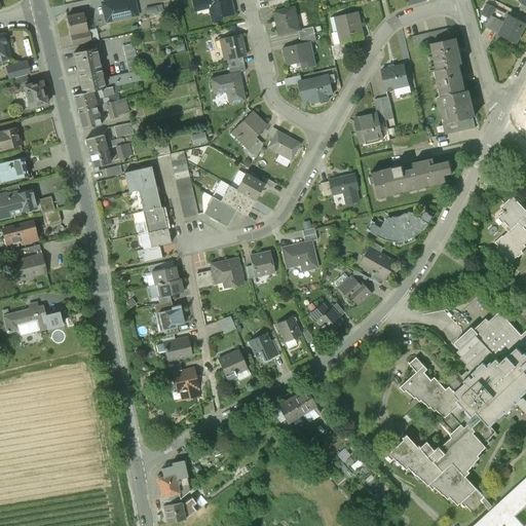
[(134,0),(117,0),(102,3),(106,22),(137,14),(134,0)]
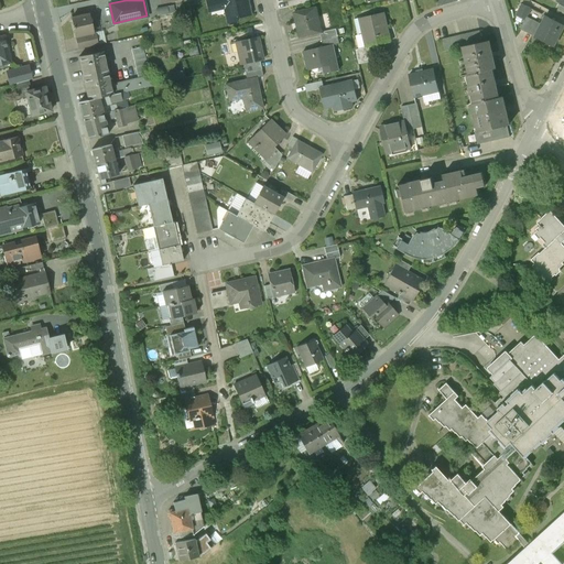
[(205,0),(207,10),(224,7),(225,10),(224,11),(226,23),(236,21),(236,19),(249,15),(246,0),(205,0)]
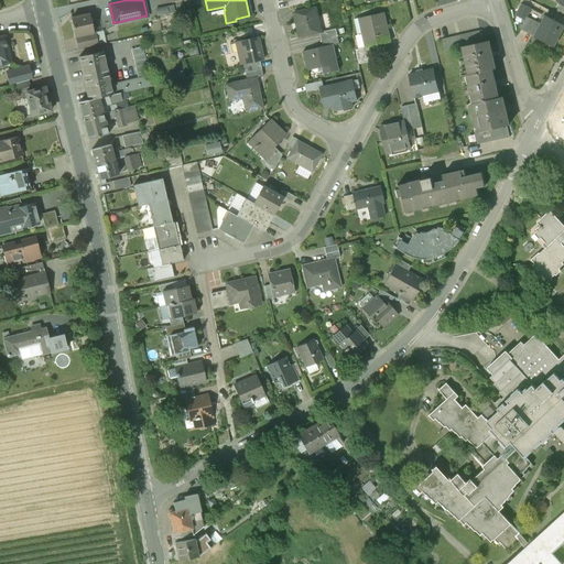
[(522,4),(516,15),(524,20),(531,9),(522,4)]
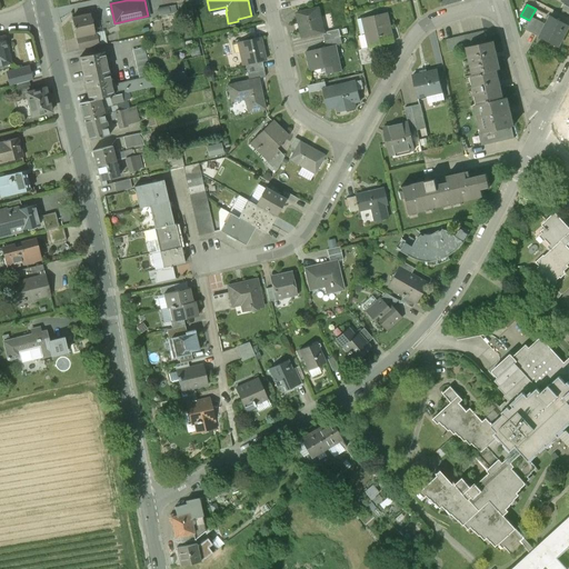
[(325,32),(319,8),(297,13),(302,38),(323,32),(325,32)]
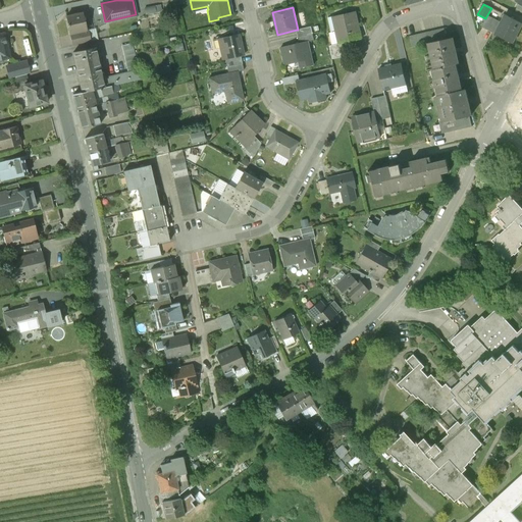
[(83,12),(65,16),(69,34),(87,31),(83,12)]
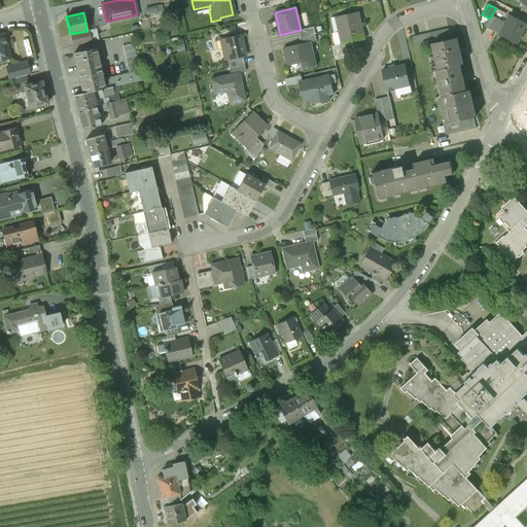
[(358,12),(331,19),(335,32),(338,31),(341,44),(344,43),(356,40),(356,39),(364,37),(364,36),(363,36),(361,27),(362,27),(358,12)]
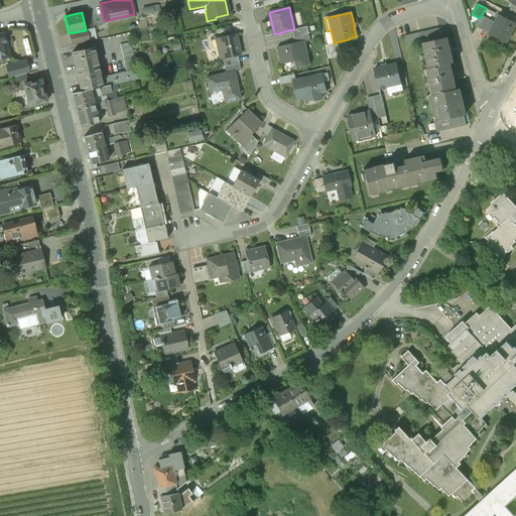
[(515,23),(499,15),(490,33),(498,37),(499,35),(507,40),(515,23)]
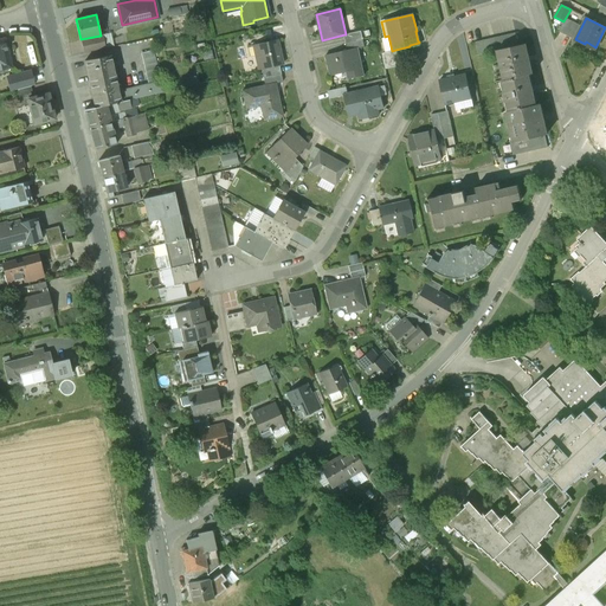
[(346,34),(345,34),(346,44),(363,39),(361,31),(346,34)]
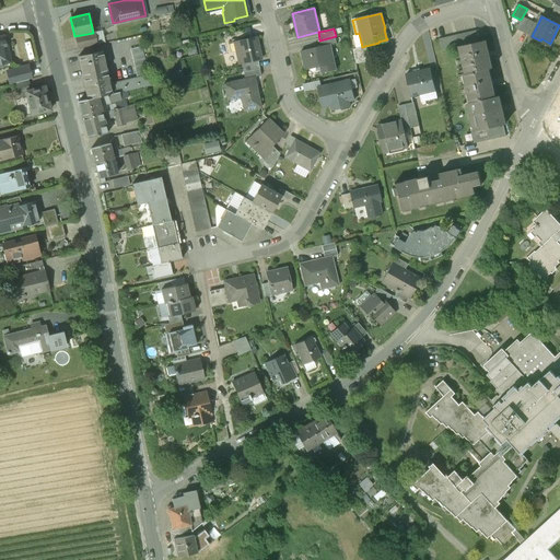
[(476,30),(440,38),(443,50),(461,46),(463,46),(479,43),(476,30)]
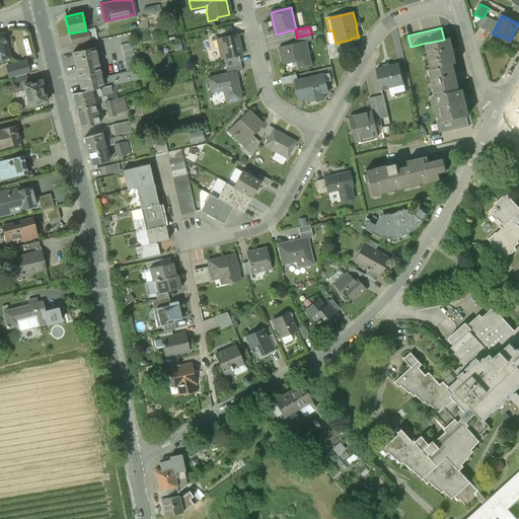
[(86,30),(69,33),(72,46),(90,42),(88,29),(86,30)]
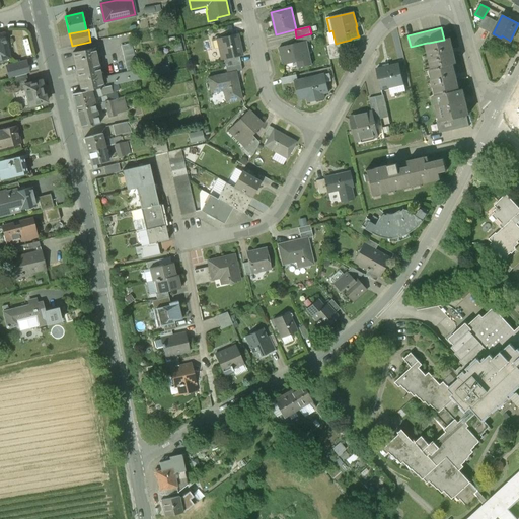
[(4,33),(0,33),(0,60),(10,58),(4,33)]
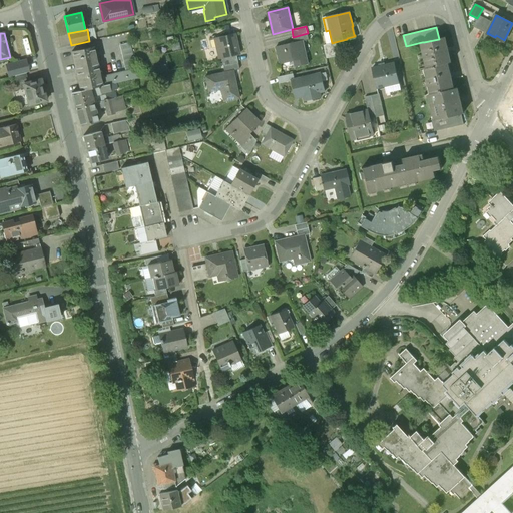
[(308,33),(293,37),(295,42),(295,43),(304,41),(309,40),(308,33)]
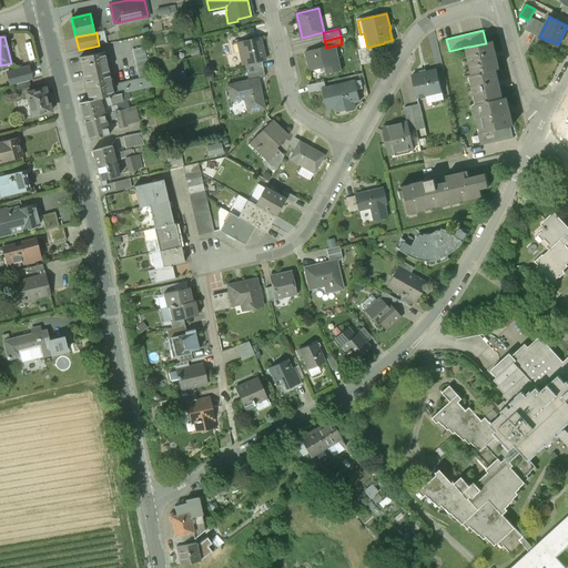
[(259,38),(241,42),(243,51),(240,52),(243,66),(245,64),(261,61),(264,60),(259,38)]
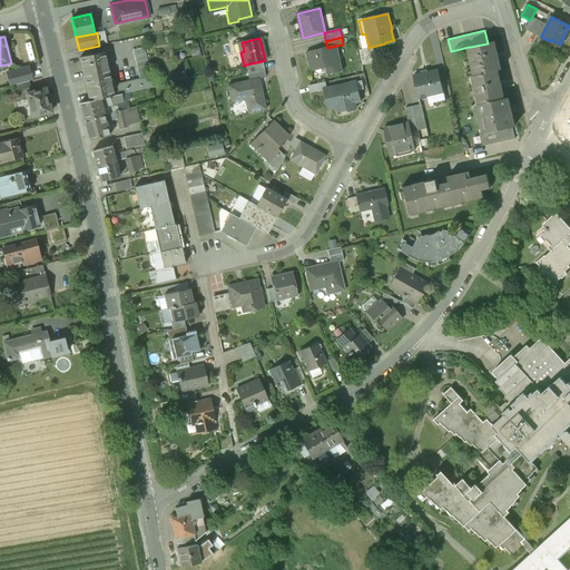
[(488,43),(471,47),(478,75),(498,70),(501,70),(494,41),(488,43)]
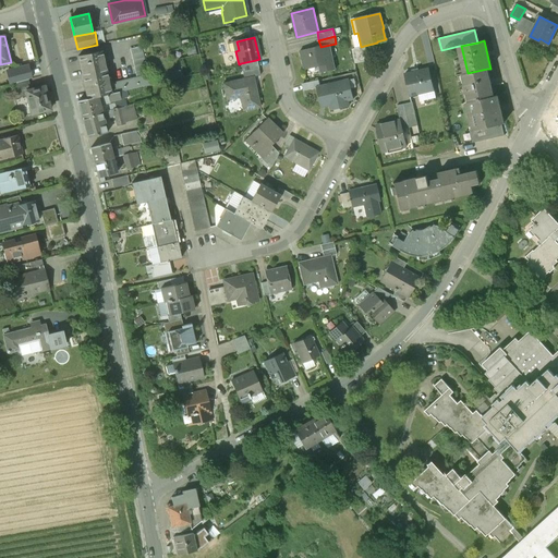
[(320,46),(301,51),(304,67),(318,63),(320,73),(336,69),(330,45),(320,47),(320,46)]
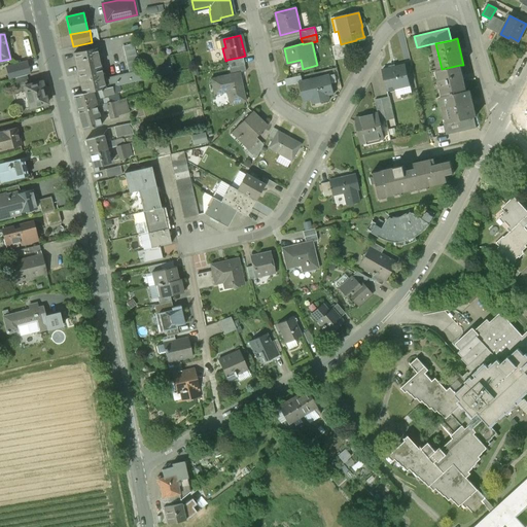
[(133,43),(123,45),(129,73),(139,71),(133,43)]
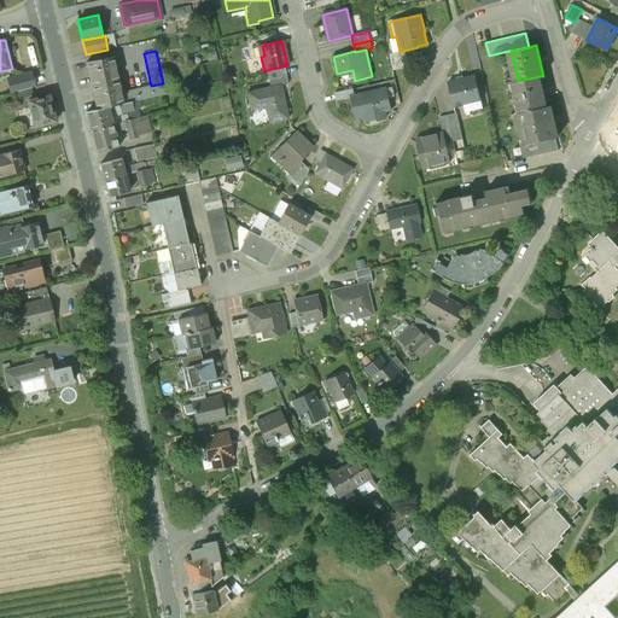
[(400,52),(390,54),(394,69),(407,66),(403,51),(400,52)]
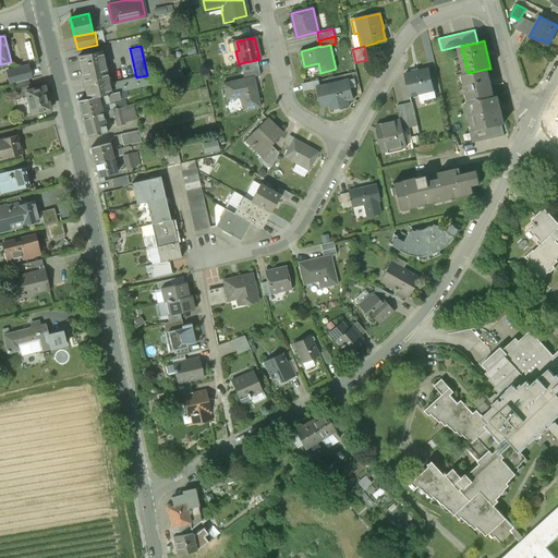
[(101,50),(79,56),(88,99),(119,92),(123,91),(149,85),(147,75),(136,77),(109,84),(101,50)]
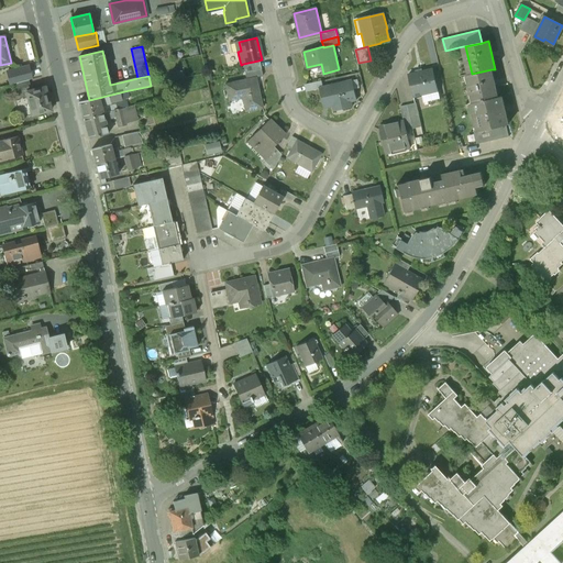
[(258,61),(243,64),(244,73),(261,69),(258,61)]
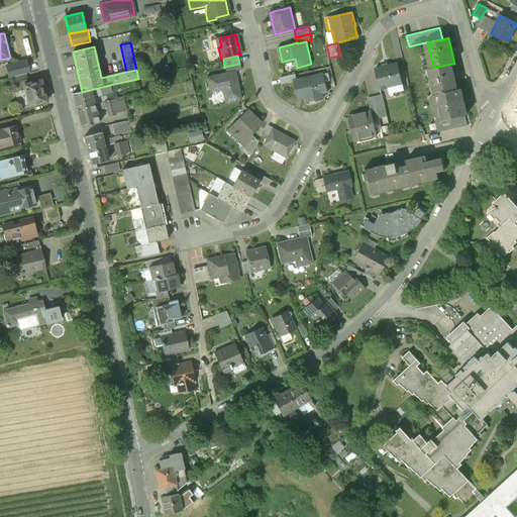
[(26,61),(8,66),(11,77),(15,77),(26,74),(29,73),(26,61)]
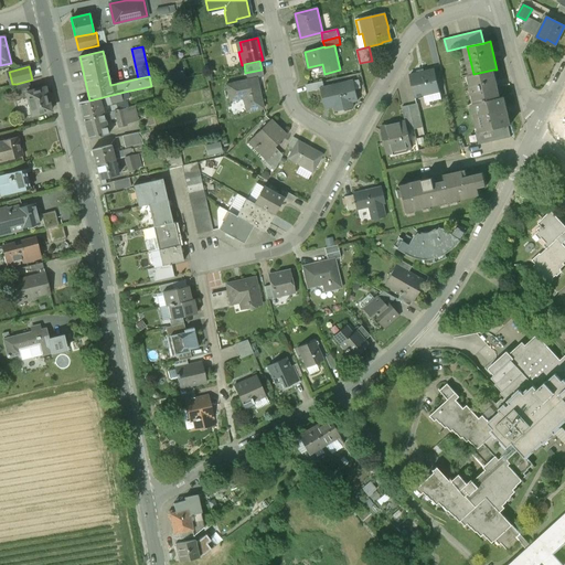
[(262,70),(245,73),(247,80),(256,78),(264,76),(262,70)]
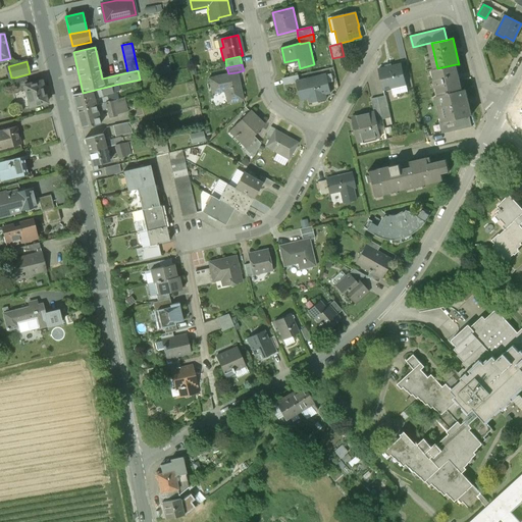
[(401,64),(379,68),(383,90),(406,85),(401,64)]
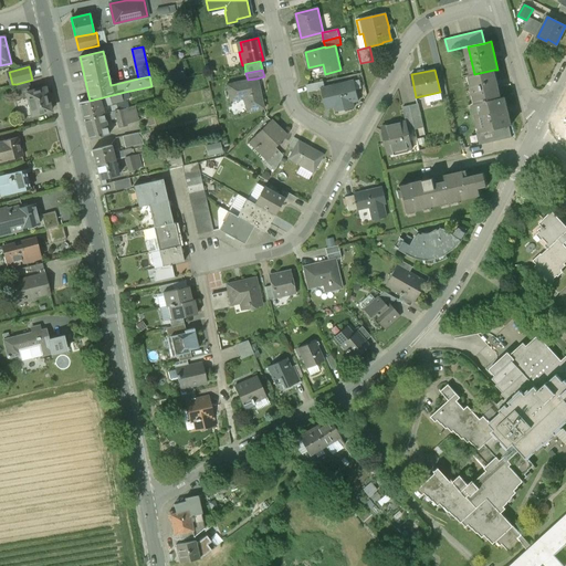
[(474,74),(471,75),(473,83),(471,83),(473,94),(475,94),(478,103),(500,97),(494,70),(474,74)]
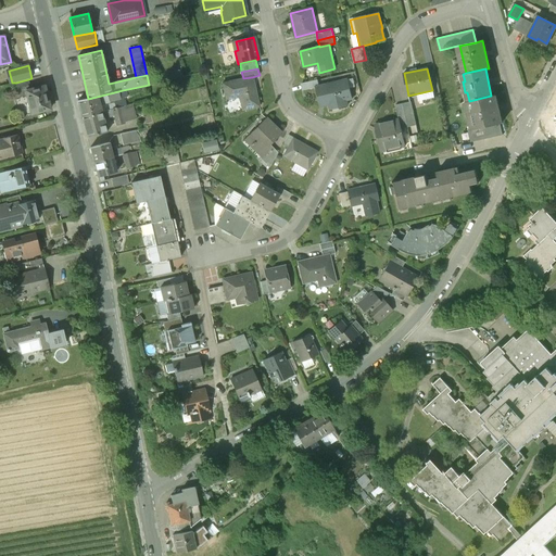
[(243,78),(222,83),(225,97),(238,95),(242,111),(258,106),(252,77),(243,78)]
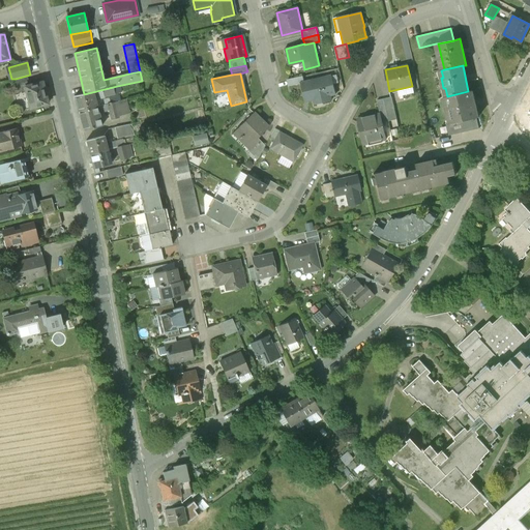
[(27,76),(16,79),(17,85),(29,82),(27,76)]
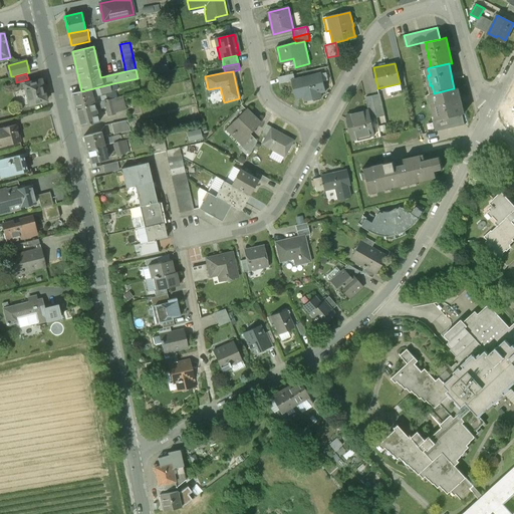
[(321,74),(295,79),(292,80),(295,91),(304,89),(306,100),(321,97),(320,92),(325,91),(321,74)]
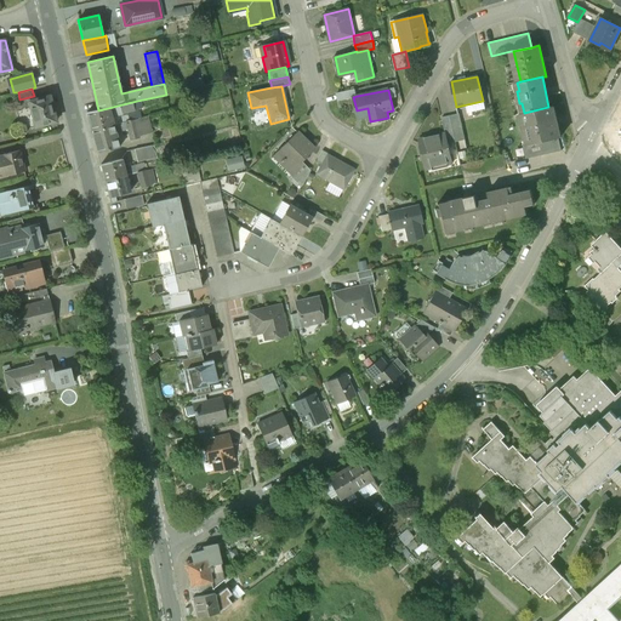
[(50,96),(29,102),(35,127),(56,123),(50,96)]
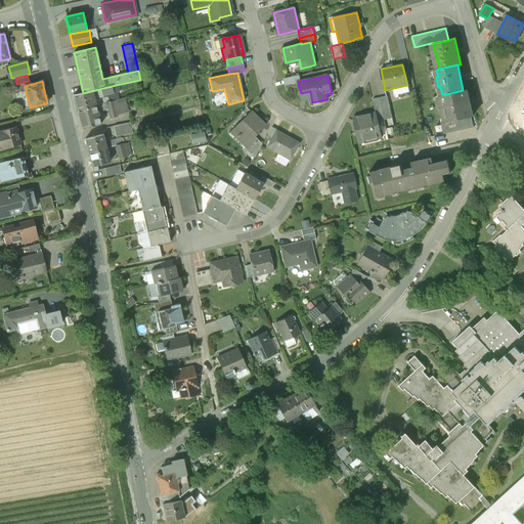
[(112,86),(83,93),(74,95),(77,110),(95,105),(94,98),(103,96),(102,95),(114,93),(112,86)]
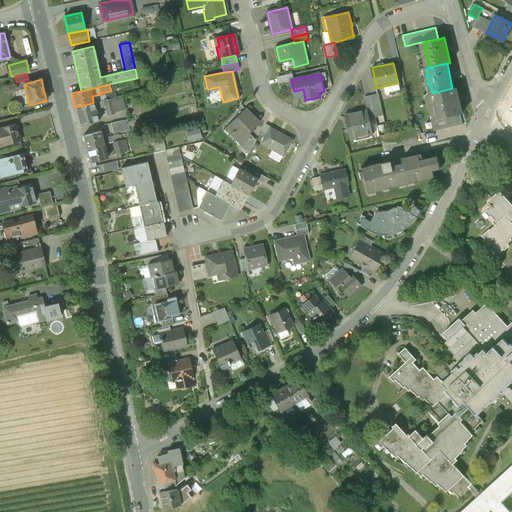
[(432,93),(430,93),(436,119),(462,114),(456,88),(452,88),(432,93)]
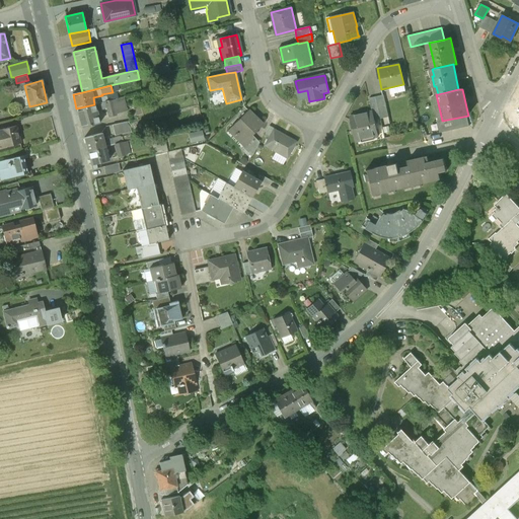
[(384,95),(376,96),(381,118),(388,116),(384,95)]
